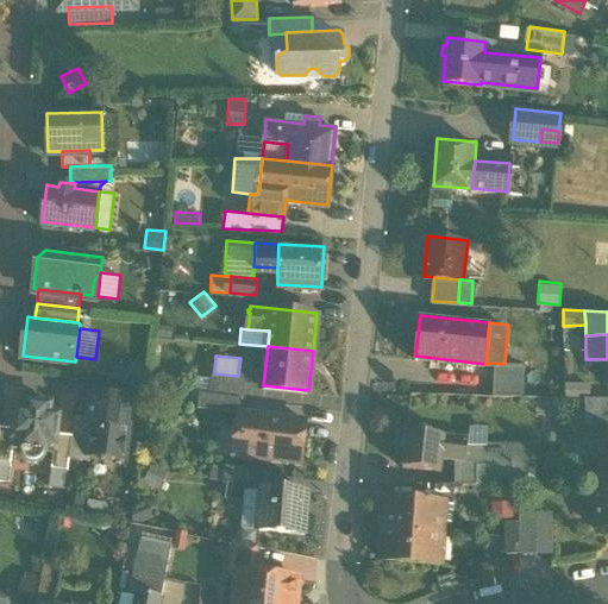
[(493,394),(521,394),(522,364),(505,364),(493,363),(493,394)]
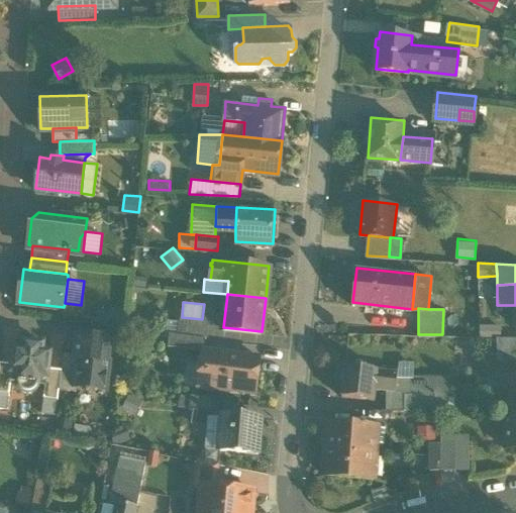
[(180,319),(178,333),(205,336),(206,336),(208,320),(202,319),(182,317),(180,316),(180,319)]
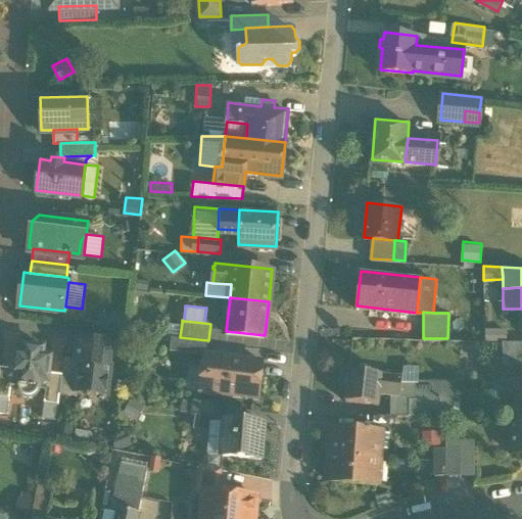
[(180,337),(182,323),(170,322),(168,335),(171,336),(180,337)]
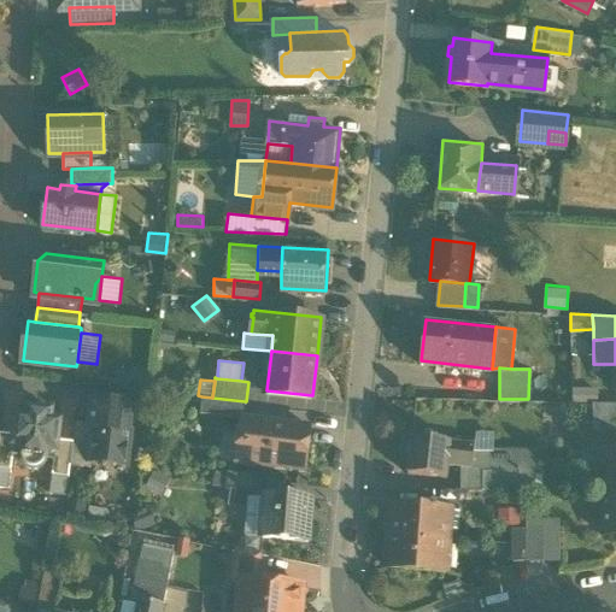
[(593,401),(598,401),(598,387),(572,386),(573,400),(593,401)]
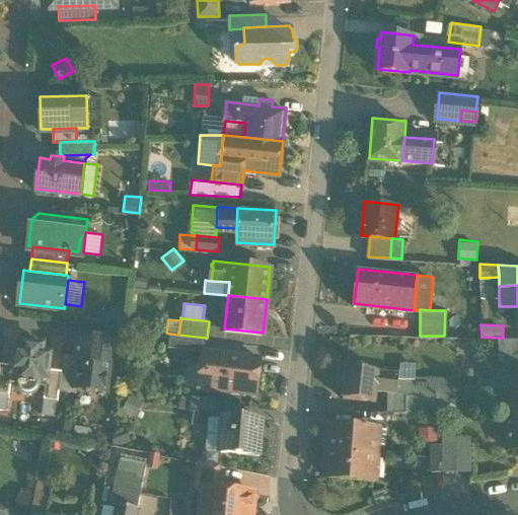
[(205,350),(206,338),(178,335),(169,334),(168,346),(189,348),(204,350),(205,350)]
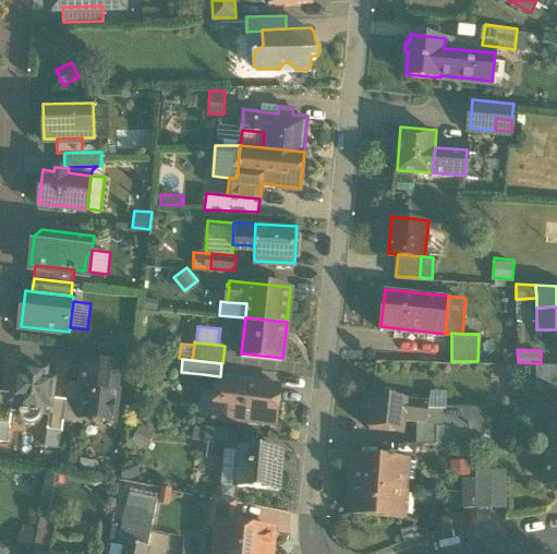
[(83,416),(114,420),(118,388),(116,387),(119,364),(101,362),(96,366),(83,365),(82,382),(81,387),(85,387),(82,416),(83,416)]
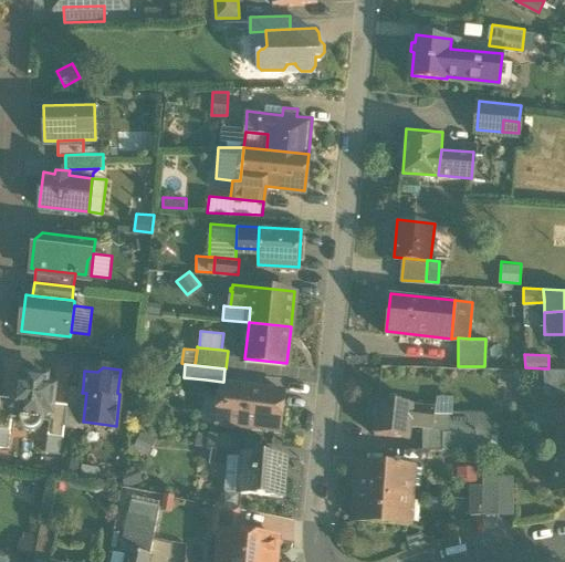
[(543,386),(562,387),(563,368),(548,368),(544,368),(543,386)]
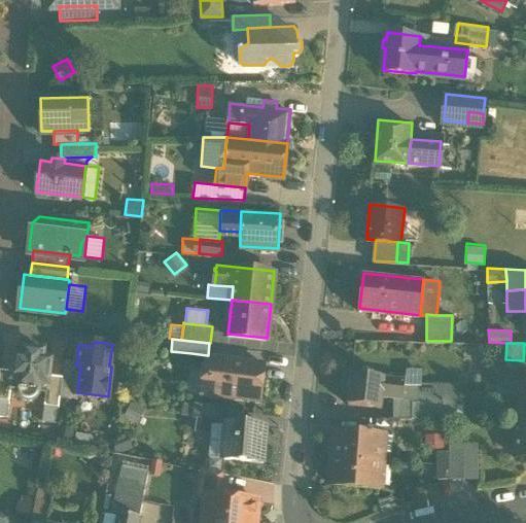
[(11,386),(20,386),(20,391),(22,394),(25,397),(29,398),(33,397),(36,395),(39,392),(39,389),(46,390),(47,390),(49,374),(51,357),(43,356),(44,348),(24,346),(23,354),(14,353),(12,370),(10,385),(11,386)]
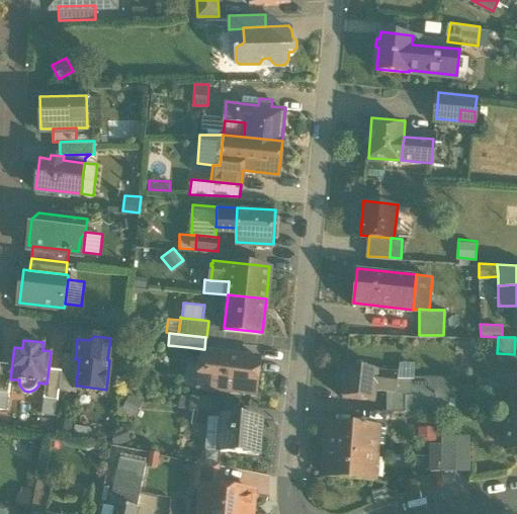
[(184,383),(199,384),(203,349),(188,347),(184,383)]
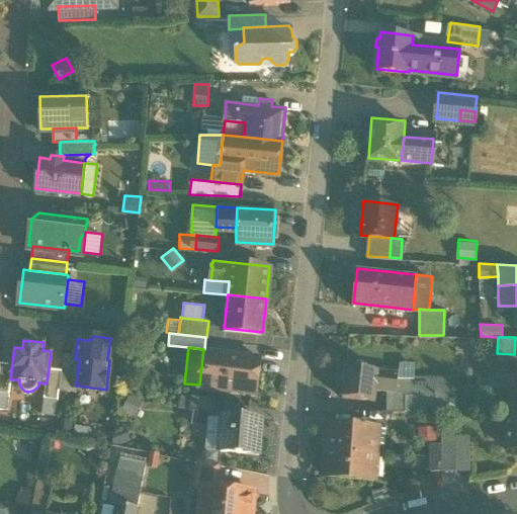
[(199,384),(256,392),(260,355),(204,349),(203,349),(199,384)]
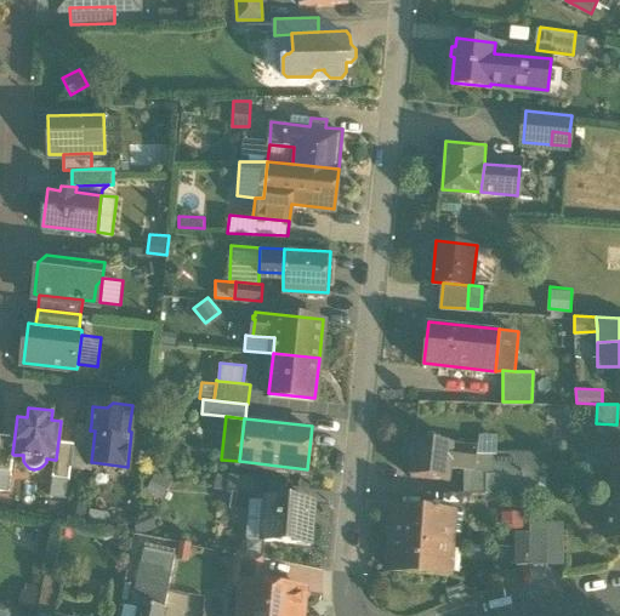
[(77,423),(74,443),(72,466),(92,468),(92,462),(91,462),(95,431),(90,431),(91,425),(77,423)]
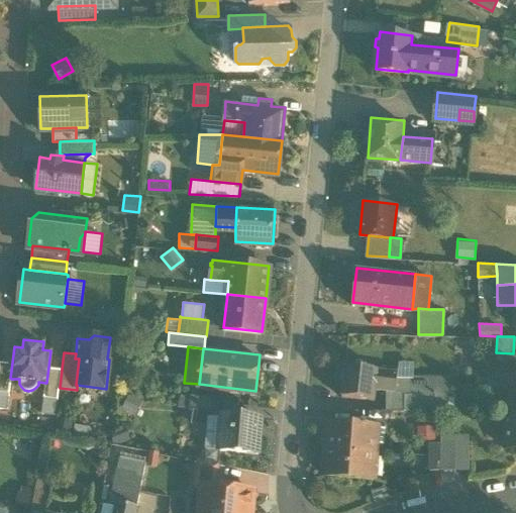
[(396,375),(413,375),(414,360),(398,360),(397,370),(396,375)]
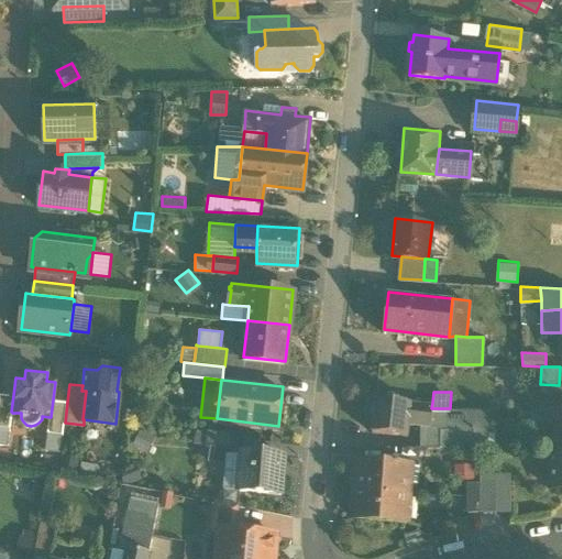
[(0,426),(10,428),(12,413),(11,412),(13,395),(0,393),(0,426)]
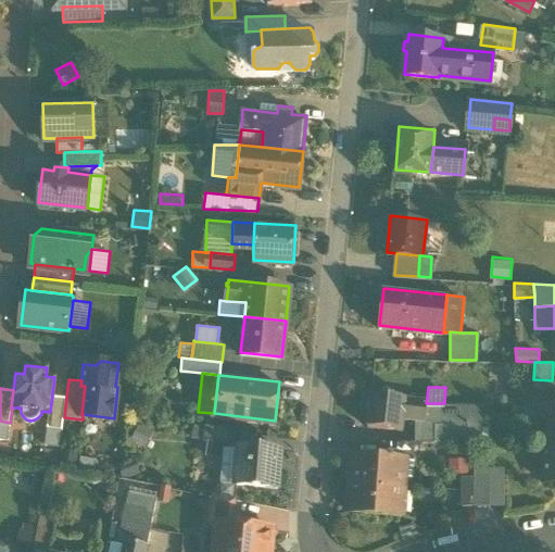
[(368,424),(402,428),(403,417),(406,396),(371,391),(368,424)]
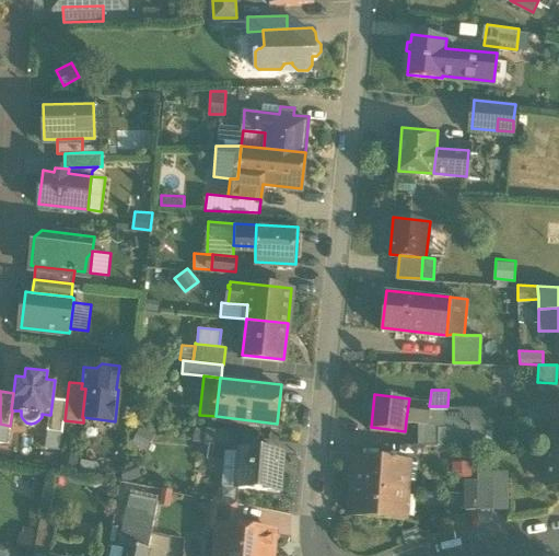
[(62,432),(65,420),(67,400),(53,397),(50,415),(49,415),(47,430),(62,432)]
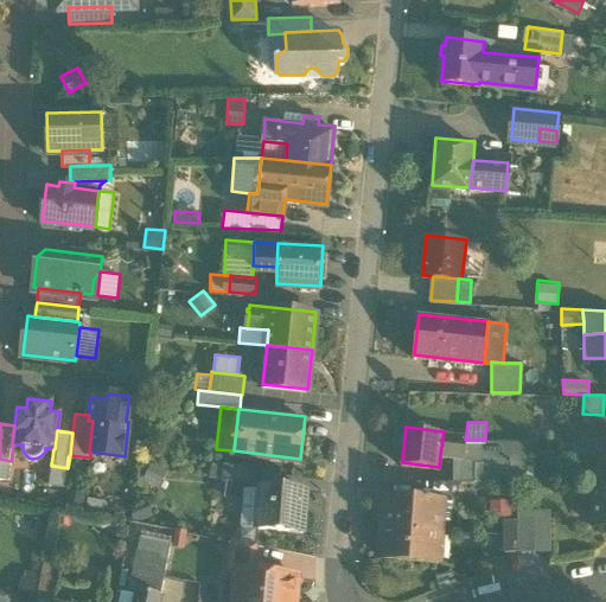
[(453,456),(463,458),(465,440),(466,434),(444,431),(440,455),(453,456)]
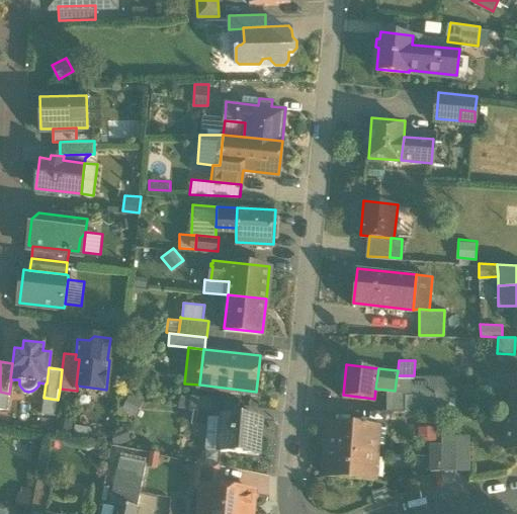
[(405,394),(435,394),(450,394),(449,375),(414,375),(397,375),(395,391),(405,392),(405,394)]
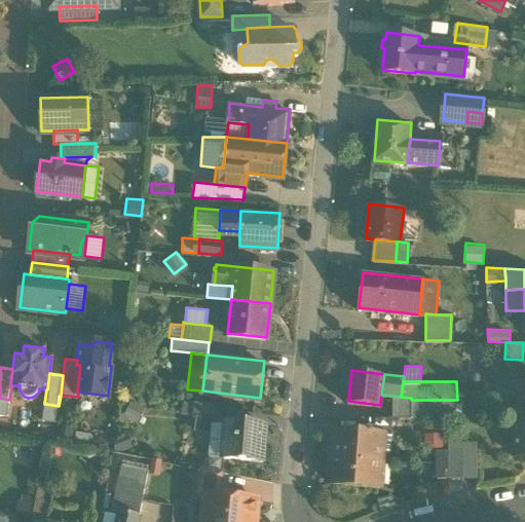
[(511,416),(514,416),(524,415),(524,382),(511,382),(511,416)]
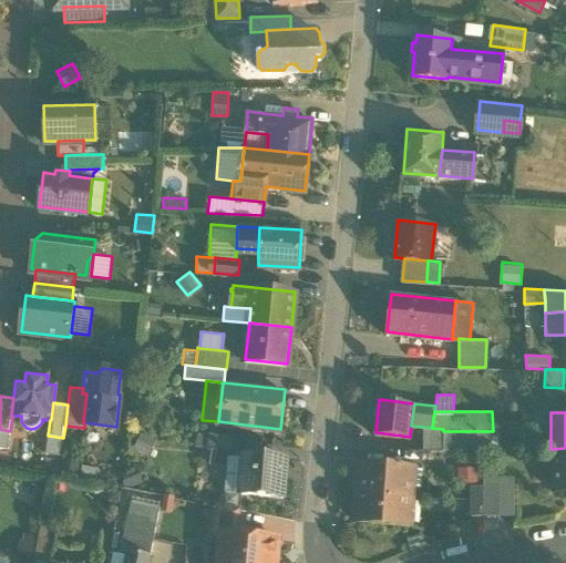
[(424,449),(443,449),(443,431),(443,429),(432,428),(423,427),(423,449),(424,449)]
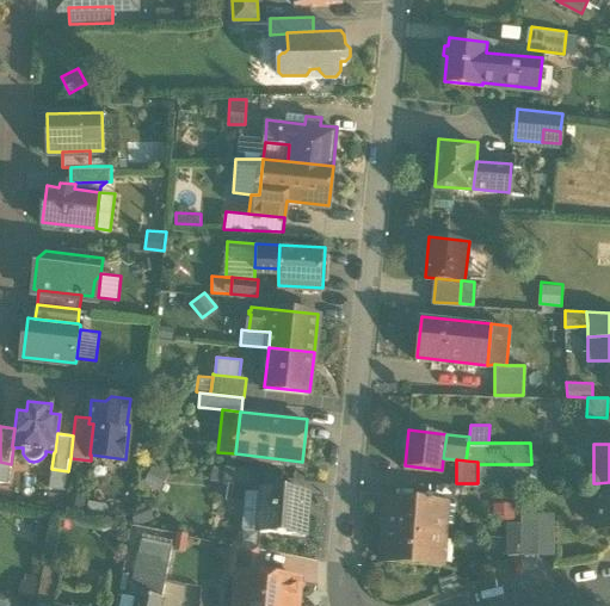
[(0,480),(10,482),(11,464),(0,462),(0,480)]
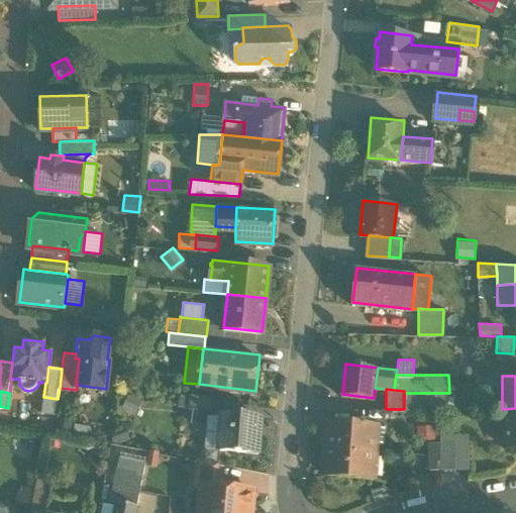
[(128,393),(123,406),(136,412),(142,400),(128,393)]
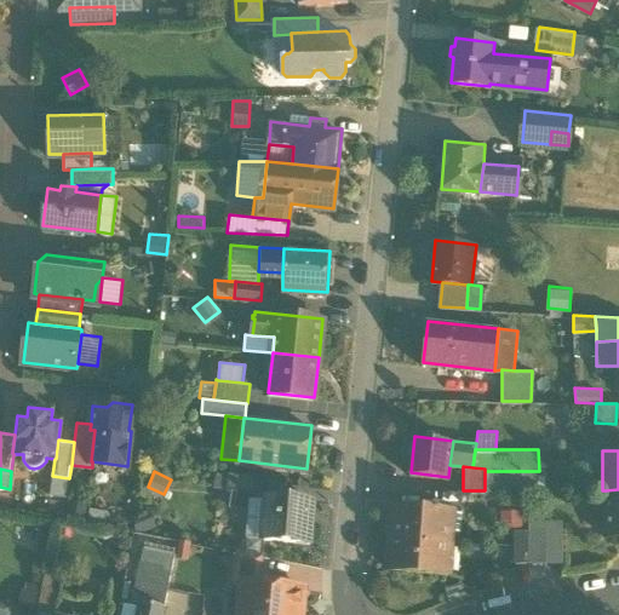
[(485,490),(521,490),(521,471),(485,471),(485,490)]
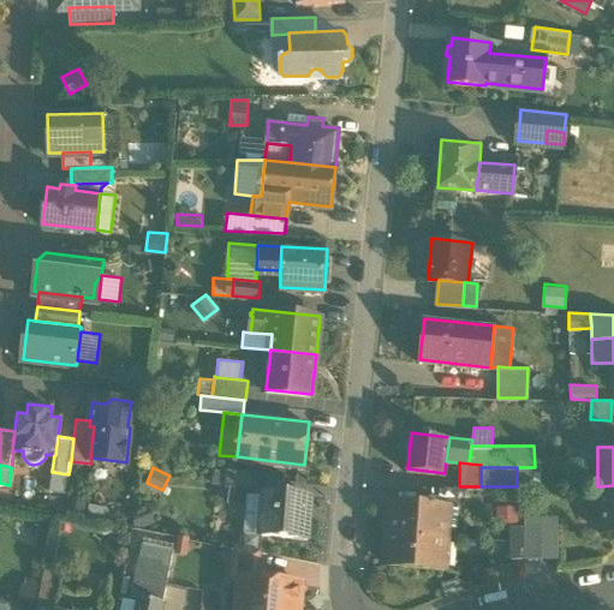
[(534,486),(535,467),(517,467),(517,486),(534,486)]
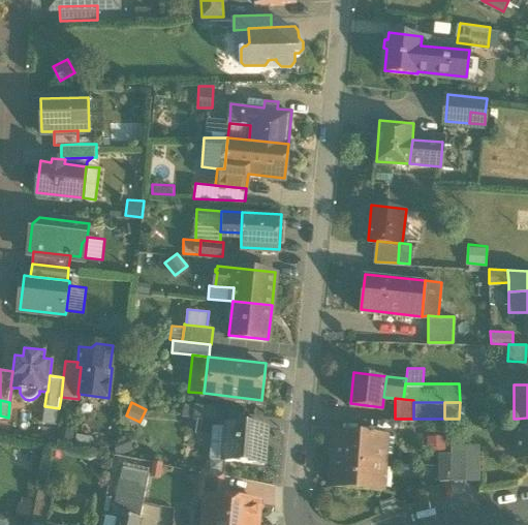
[(198,418),(221,420),(223,407),(196,403),(194,417),(198,418)]
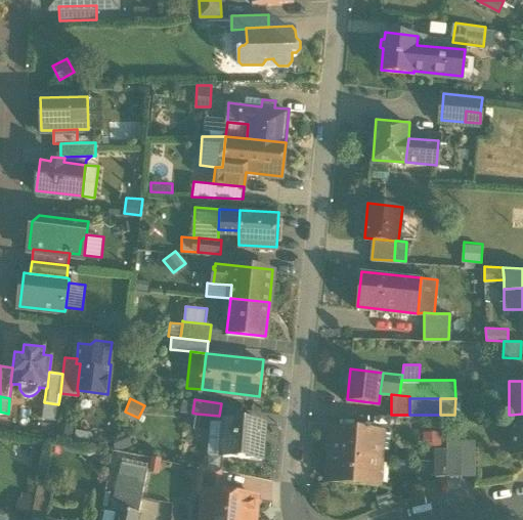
[(58,404),(44,402),(43,418),(57,419),(58,404)]
